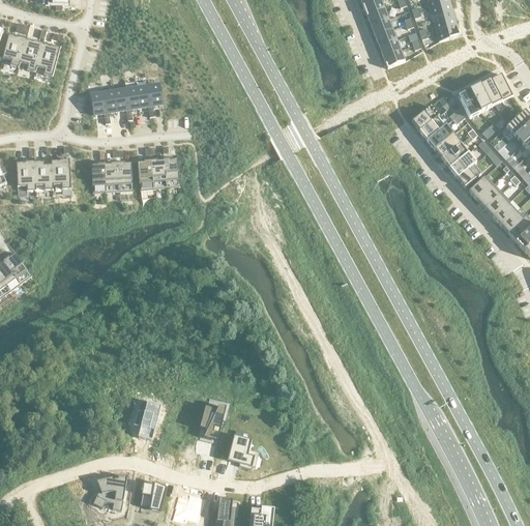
[(46,0),(46,3),(56,3),(56,8),(61,8),(62,3),(68,3),(68,0),(46,0)]
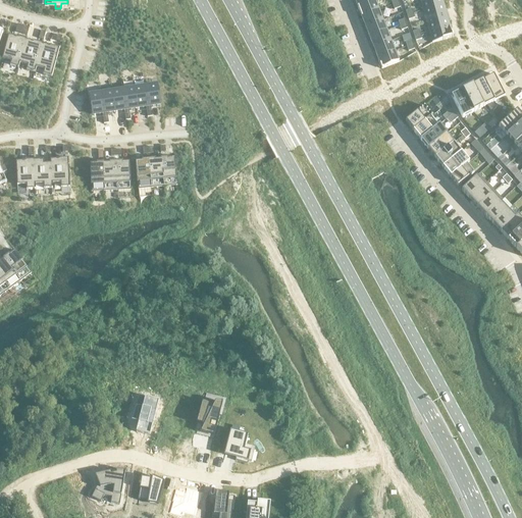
[(357,3),(361,13),(362,13),(378,7),(375,0),(365,0),(358,3),(357,3)]
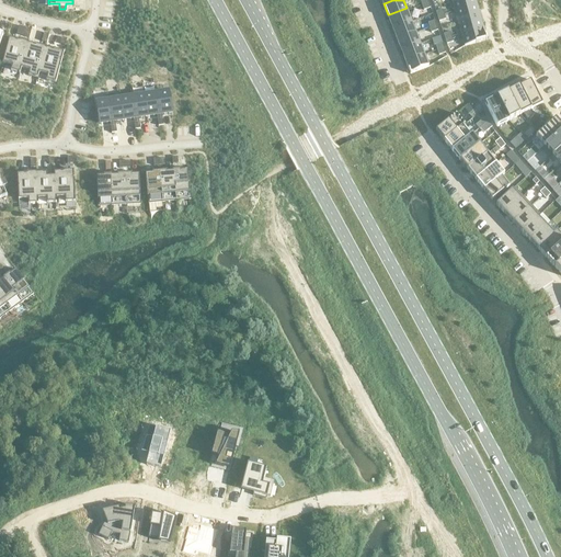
[(455,8),(458,19),(480,12),(477,1),(455,8)]
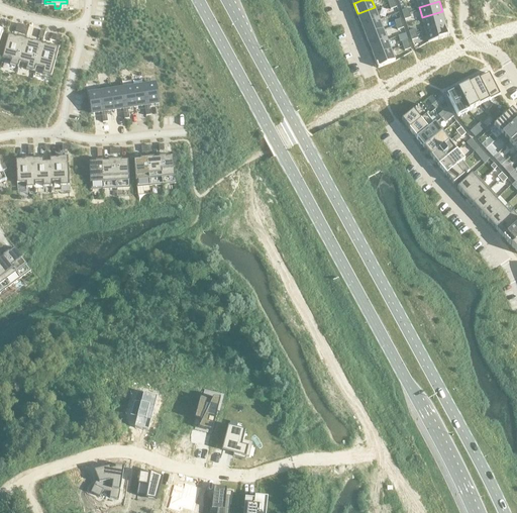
[(358,13),(363,23),(379,17),(375,7),(358,13)]
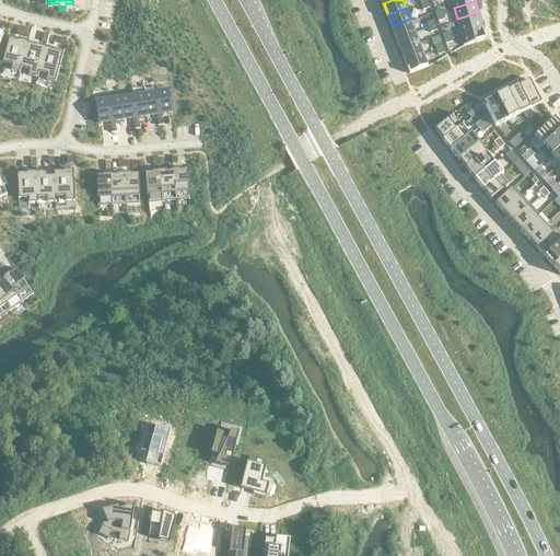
[(457,19),(461,30),(482,24),(479,12),(457,19)]
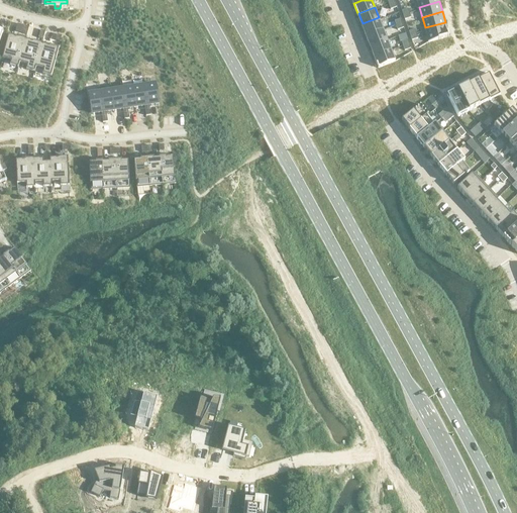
[(363,23),(366,33),(383,27),(379,17),(363,23)]
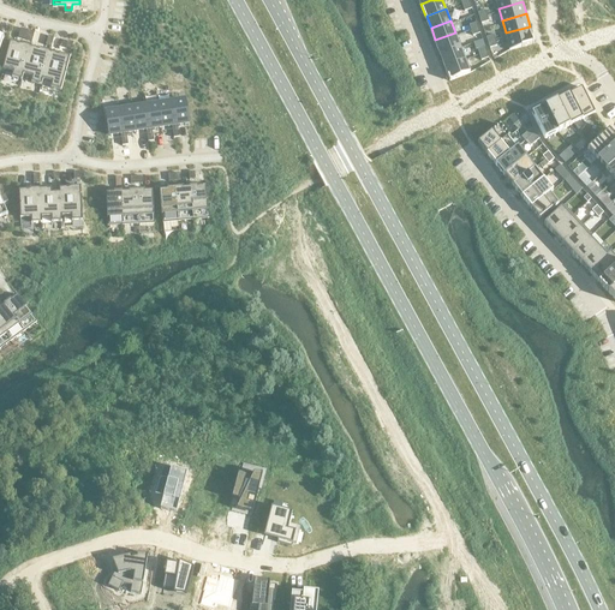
[(506,33),(509,46),(521,43),(532,40),(533,40),(532,34),(530,27),(506,33)]
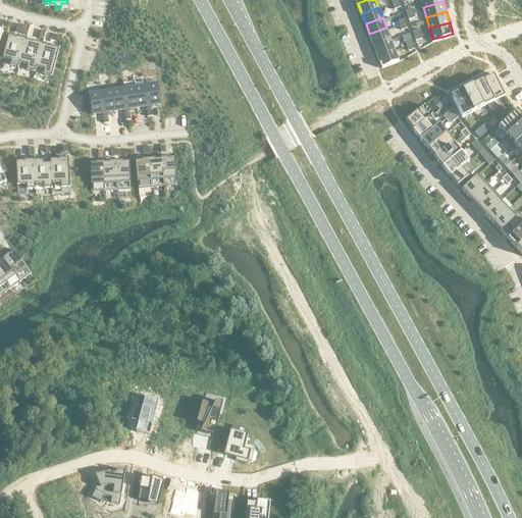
[(369,34),(373,44),(390,38),(386,28),(369,34)]
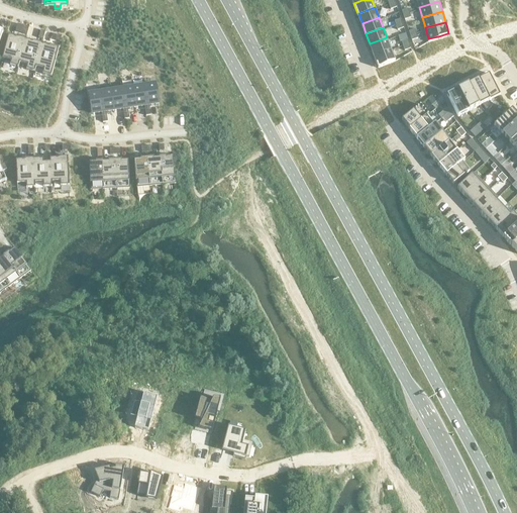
[(406,30),(398,33),(400,38),(401,38),(408,36),(406,30)]
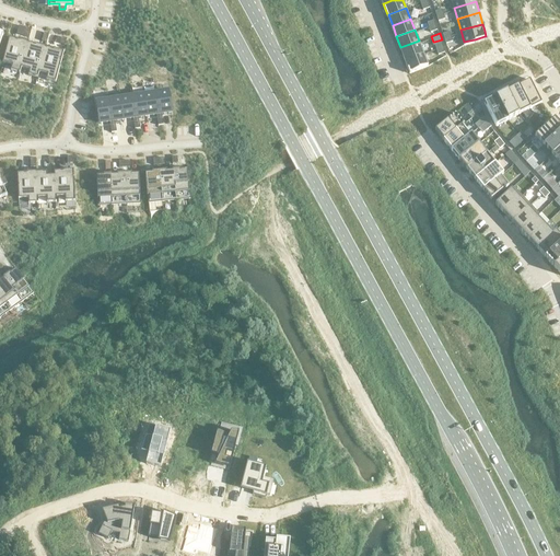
[(21,37),(9,35),(2,59),(12,62),(11,67),(20,69),(22,65),(21,65),(26,44),(25,43),(20,42),(21,37)]
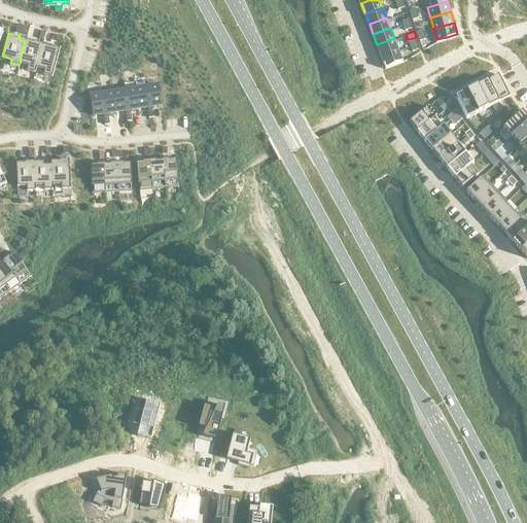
[(36,40),(25,37),(24,40),(25,41),(20,61),(21,61),(28,63),(27,68),(36,70),(37,65),(36,65),(41,45),(35,43),(36,40)]
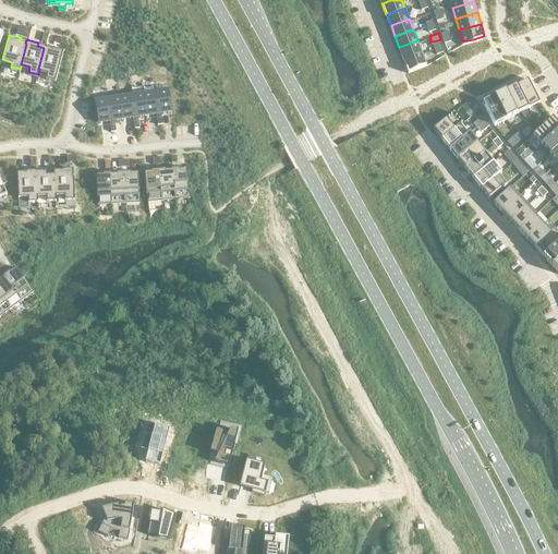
[(399,47),(403,58),(422,51),(417,40),(399,47)]
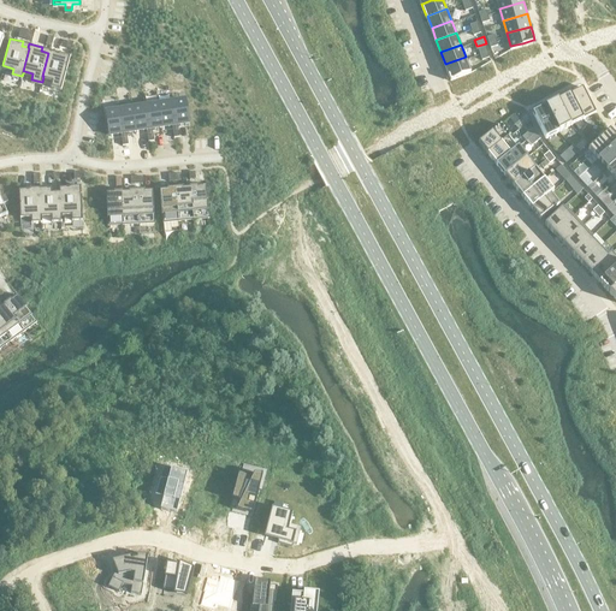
[(61,52),(49,48),(48,53),(42,76),(43,76),(53,78),(51,84),(61,87),(69,58),(60,57),(61,52)]
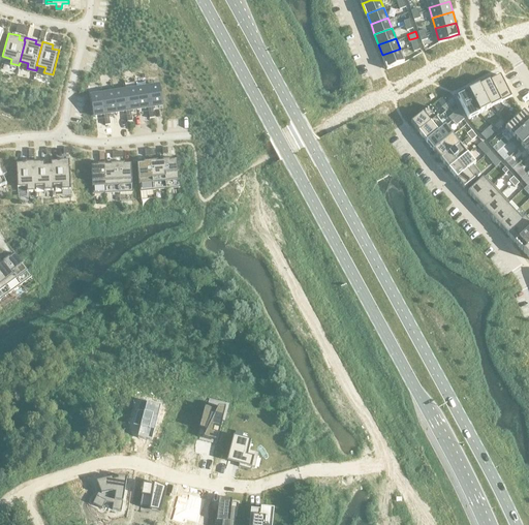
[(382,55),(386,66),(404,59),(400,49),(382,55)]
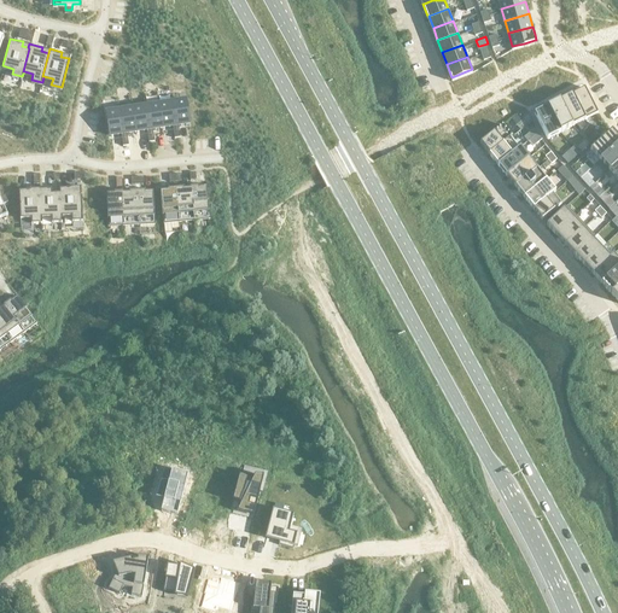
[(571,91),(584,116),(598,110),(584,83),(571,91)]
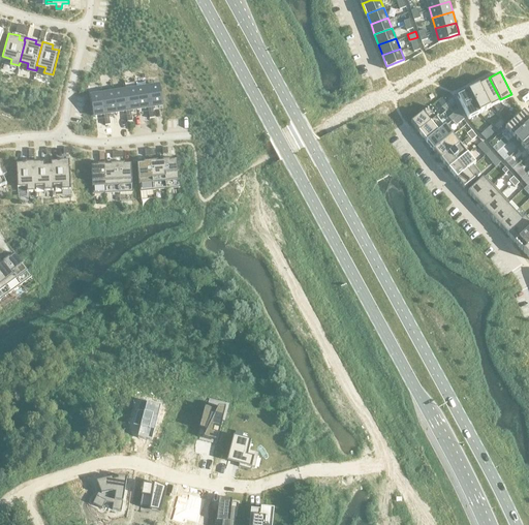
[(490,104),(500,99),(489,78),(478,83),(490,104)]
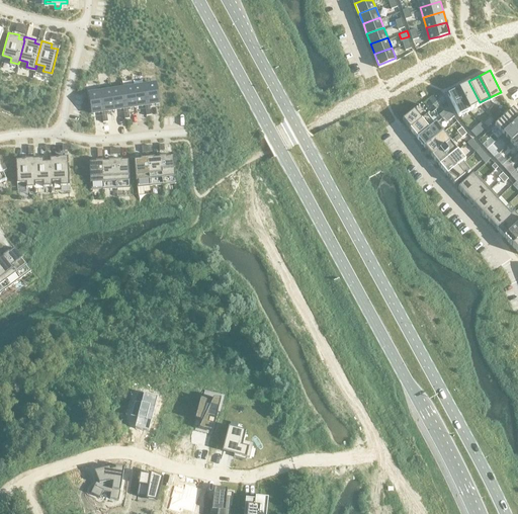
[(159,100),(156,81),(144,82),(147,102),(150,102),(159,100)]
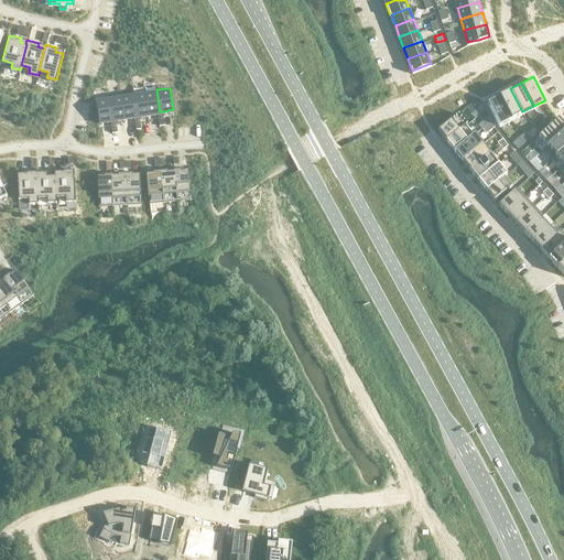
[(511,118),(522,111),(510,88),(499,94),(511,118)]
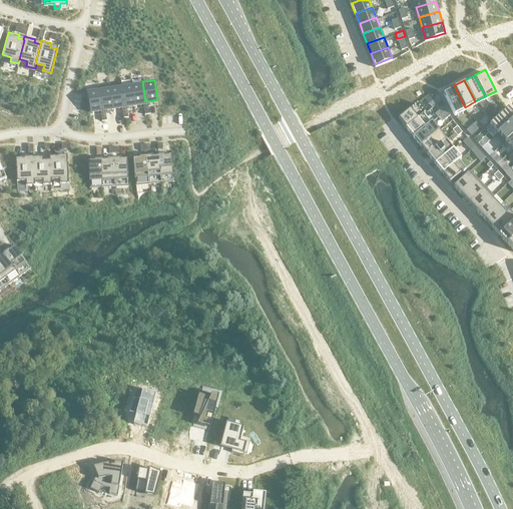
[(145,101),(142,81),(132,83),(135,103),(143,101),(144,106),(148,105),(148,101),(145,101)]
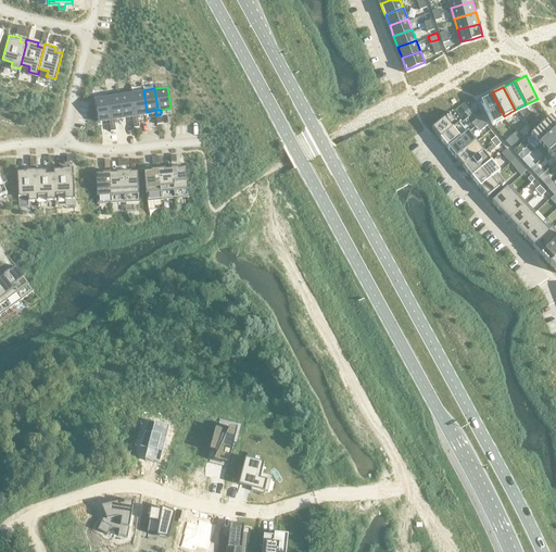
[(147,112),(143,90),(131,92),(135,113),(137,113),(147,112)]
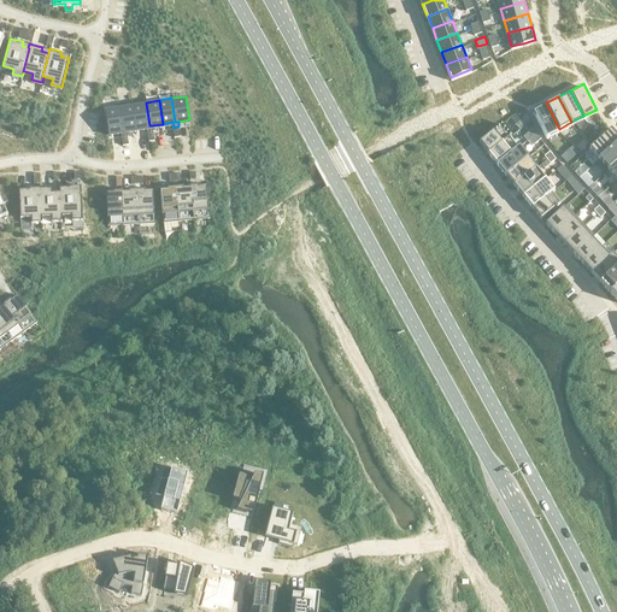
[(150,125),(146,103),(133,104),(136,128),(147,127),(147,131),(153,131),(152,125),(150,125)]
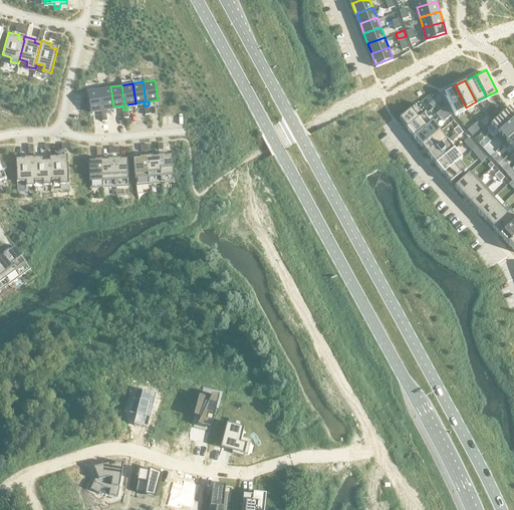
[(455,85),(445,91),(455,112),(466,107),(455,85)]
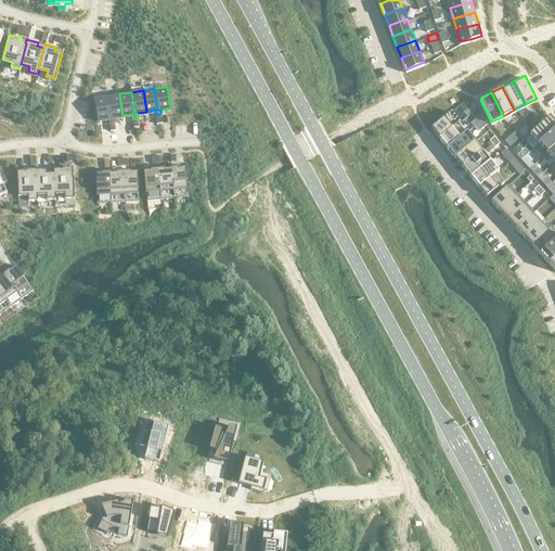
[(123,115),(119,93),(108,95),(112,117),(114,116),(123,115)]
